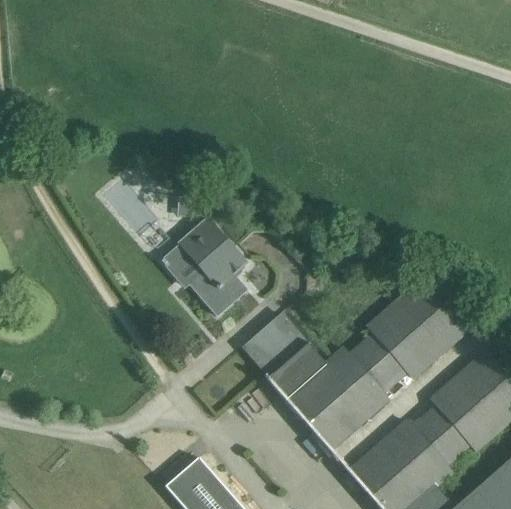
[(168,192),(167,218),(191,219),(192,193),(168,192)]
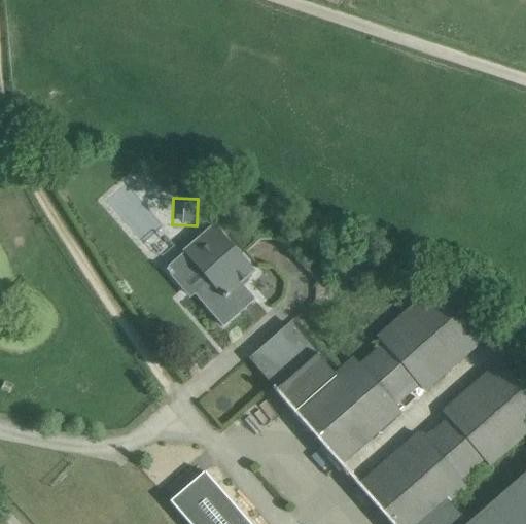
[(182,249),(179,252),(164,266),(187,292),(191,289),(222,324),(254,298),(238,279),(250,269),(210,223),(181,249),(182,249)]
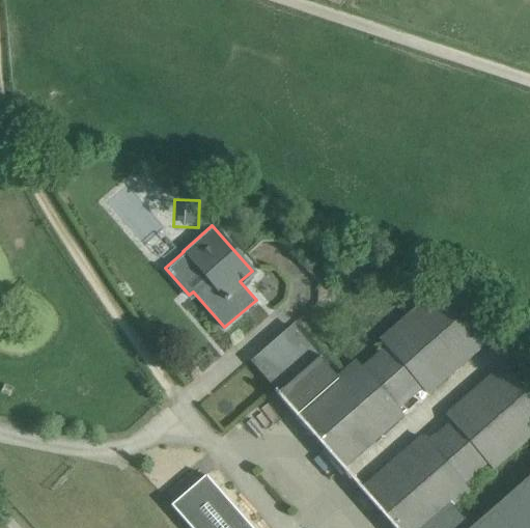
[(276,392),(340,465),(398,414),(392,407),(419,384),(424,390),(482,340),(437,287),(378,339),(384,345),(359,367),(354,360),(337,373),(321,353),(276,392)]
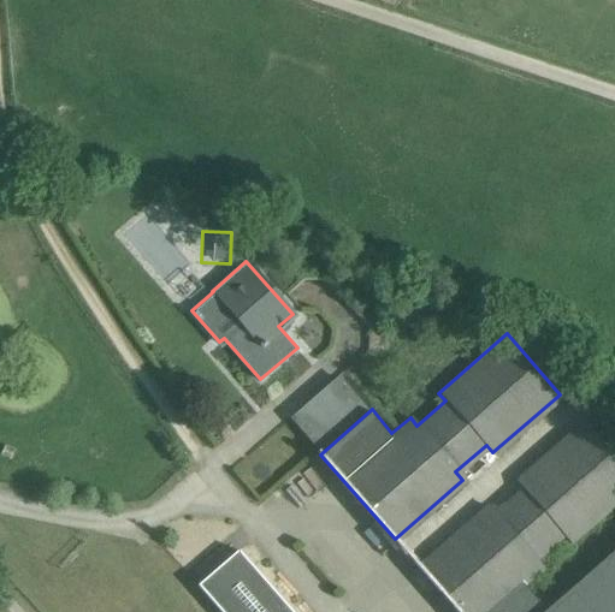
[(486,505),(418,565),(459,611),(614,611),(614,550),(547,610),(522,582),(539,566),(533,560),(563,534),(569,541),(614,500),(614,457),(583,421),(515,481),(522,488),(494,514),(486,505)]
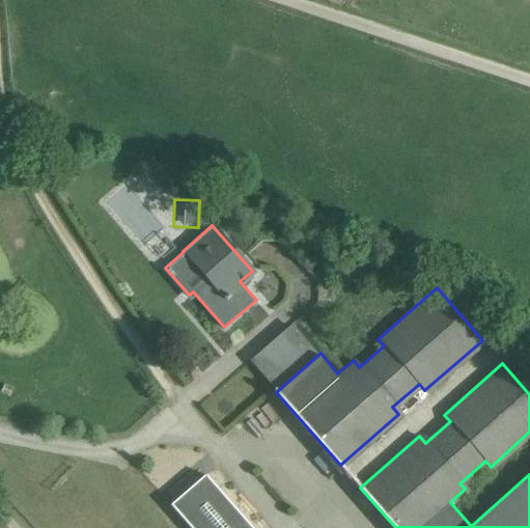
[(251,527),(204,474),(171,503),(193,527),(251,527)]
